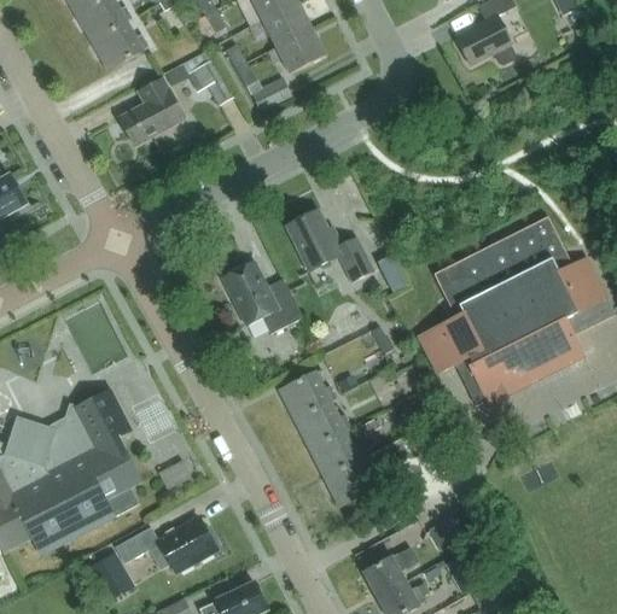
[(68,0),(76,13),(98,0),(68,0)]
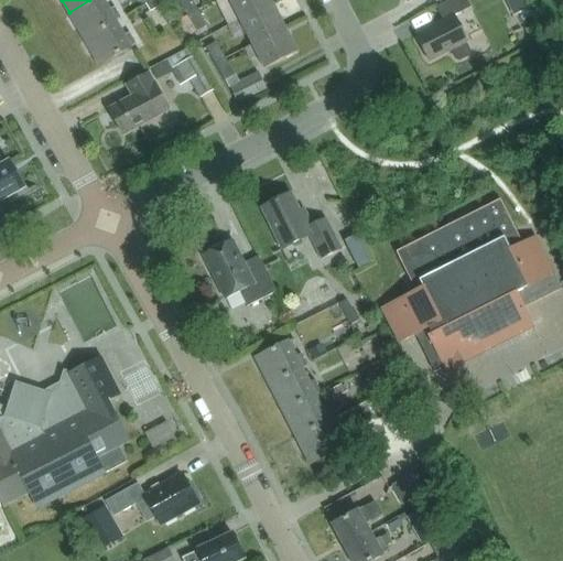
[(89,0),(69,12),(84,39),(116,19),(121,15),(115,4),(109,7),(105,0),(89,0)]
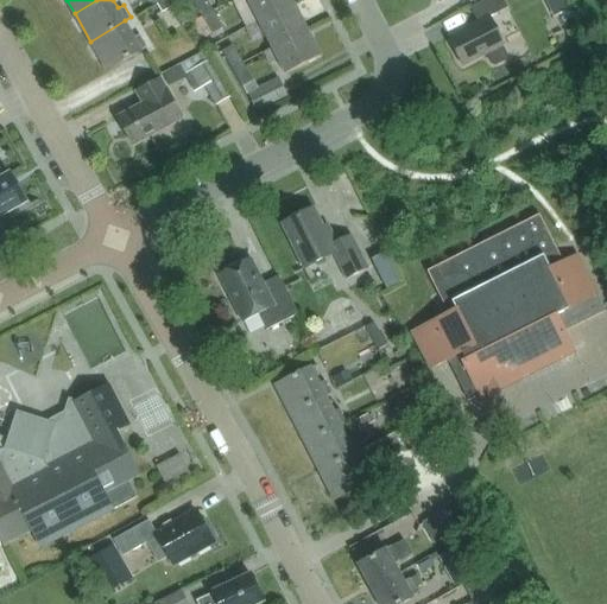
[(213,8),(207,0),(194,0),(202,14),(213,8)]
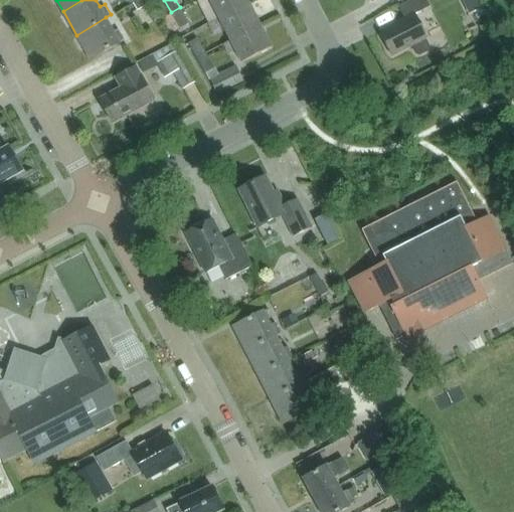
[(210,0),(218,16),(248,1),(247,0),(210,0)]
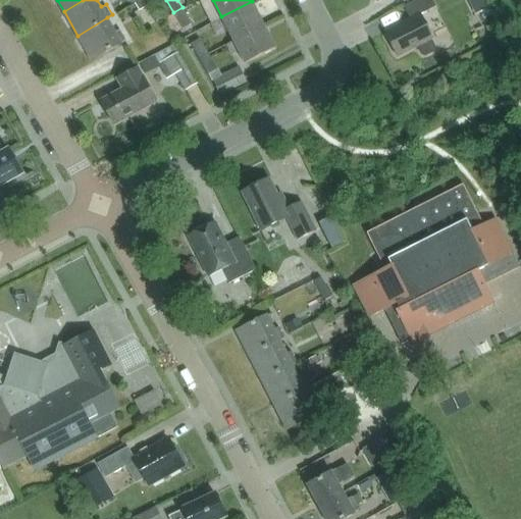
[(410,17),(384,30),(397,54),(417,44),(421,52),(425,53),(433,49),(434,46),(430,38),(432,37),(420,12),(435,4),(432,0),(411,0),(403,4),(410,17)]
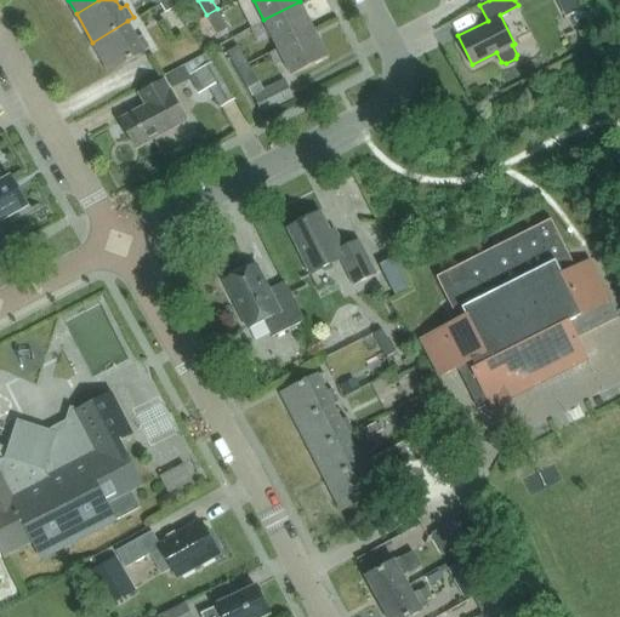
[(566,0),(572,12),(590,4),(587,0),(566,0)]
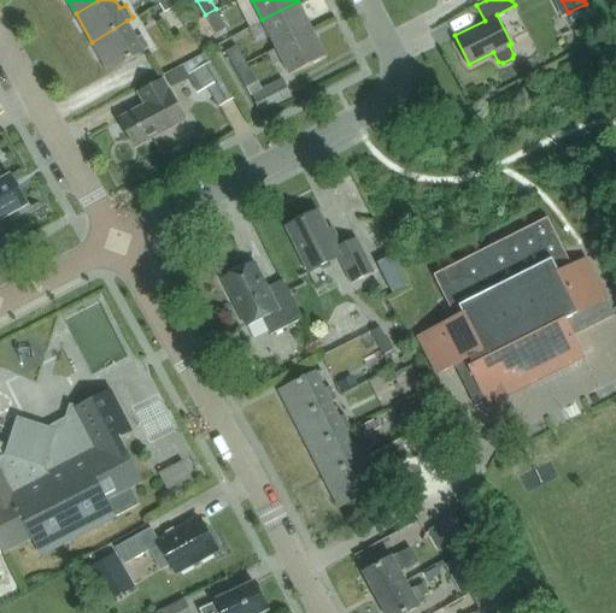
[(311,28),(298,1),(262,19),(275,46),(311,28)]
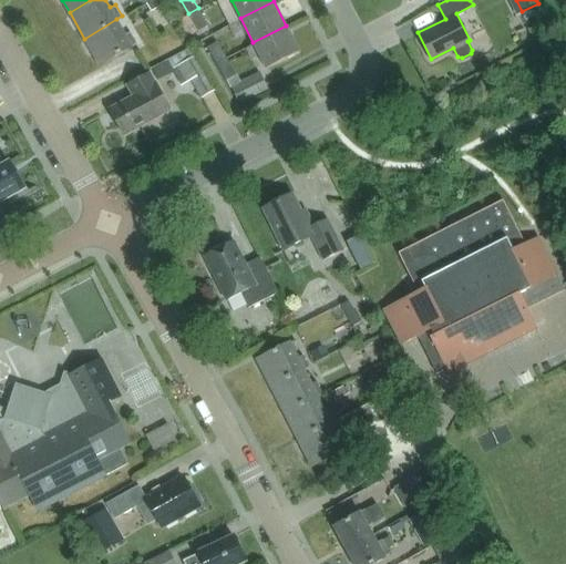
[(207,23),(198,8),(188,13),(197,30),(207,23)]
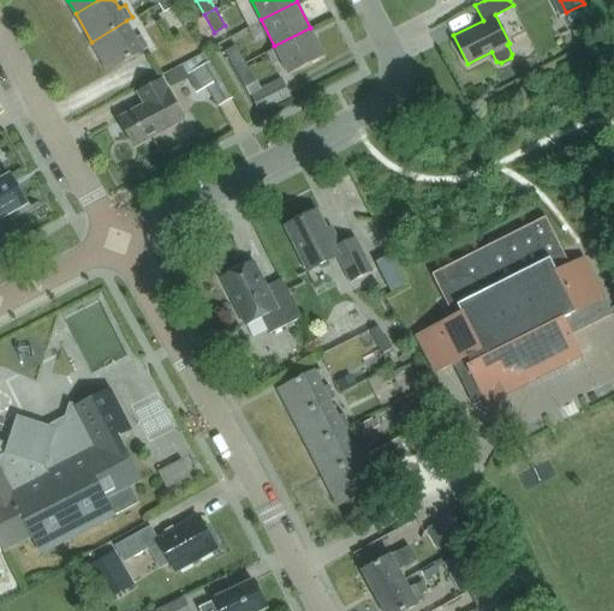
[(136,35),(126,21),(91,42),(107,69),(143,48),(148,45),(141,33),(136,35)]
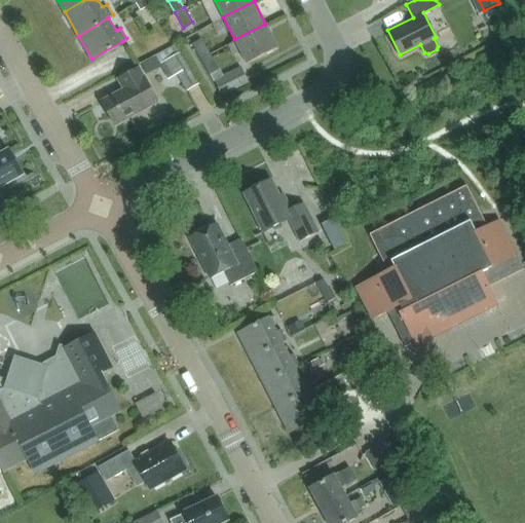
[(247,63),(277,47),(265,24),(234,39),(227,43),(231,52),(239,49),(247,63)]
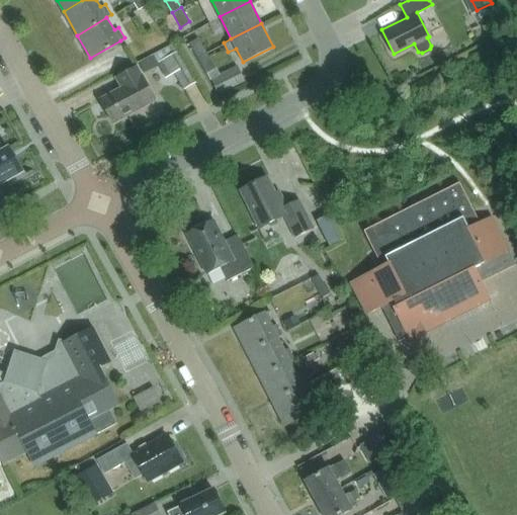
[(206,52),(197,36),(188,41),(197,56),(206,52)]
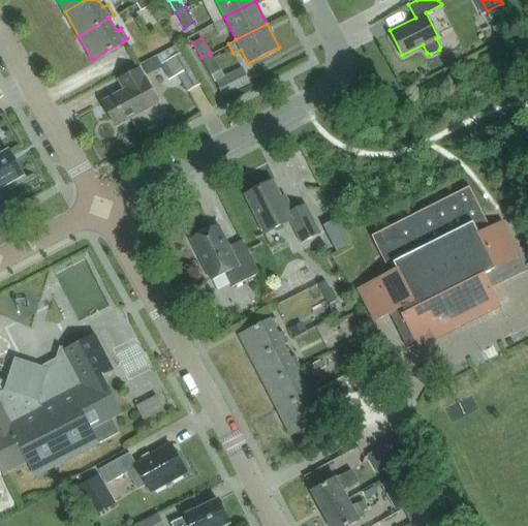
[(198,80),(182,51),(160,62),(169,78),(178,72),(186,87),(198,80)]
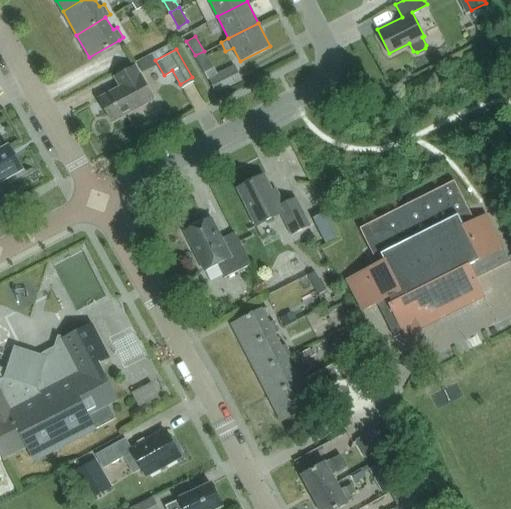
[(212,66),(204,51),(195,55),(203,71),(212,66)]
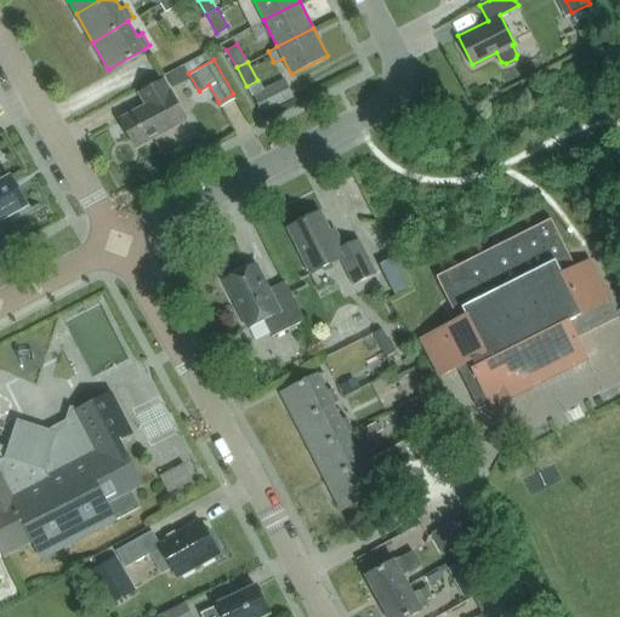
[(251,92),(261,112),(294,96),(283,76),(251,92)]
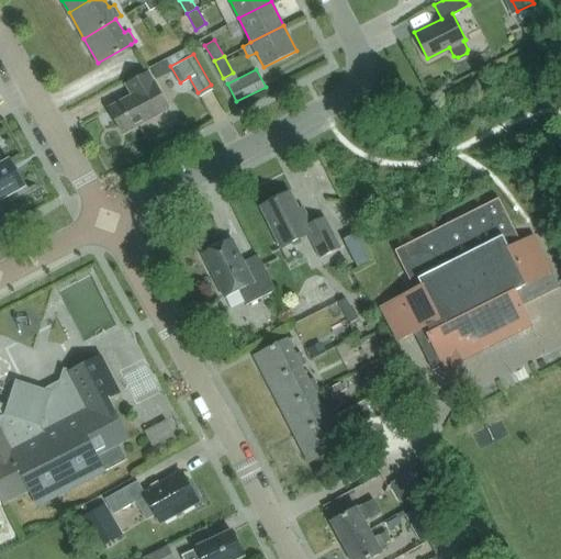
[(148,70),(125,82),(132,93),(109,107),(122,132),(168,107),(148,70)]
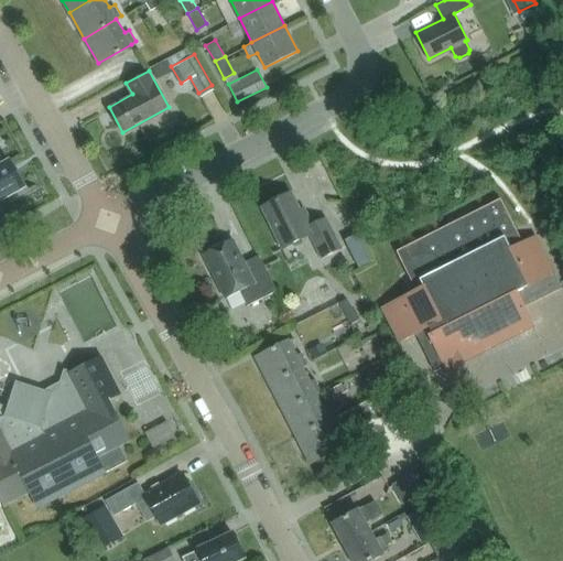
[(0,197),(7,194),(9,196),(6,198),(7,200),(36,183),(35,182),(24,187),(9,160),(3,162),(0,155),(0,197)]
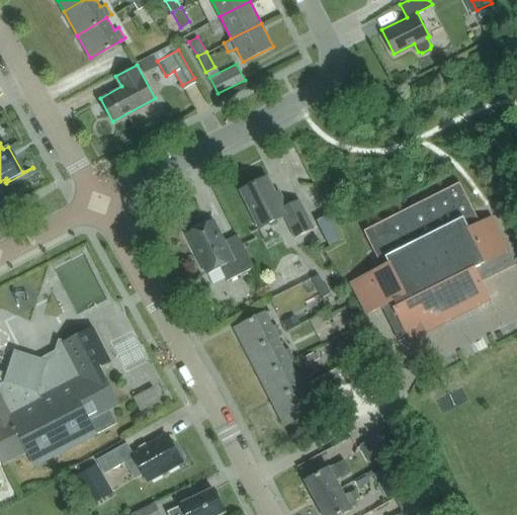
[(278,198),(266,175),(239,188),(258,227),(283,213),(294,236),(313,227),(298,198),(286,204),(281,196),(278,198)]
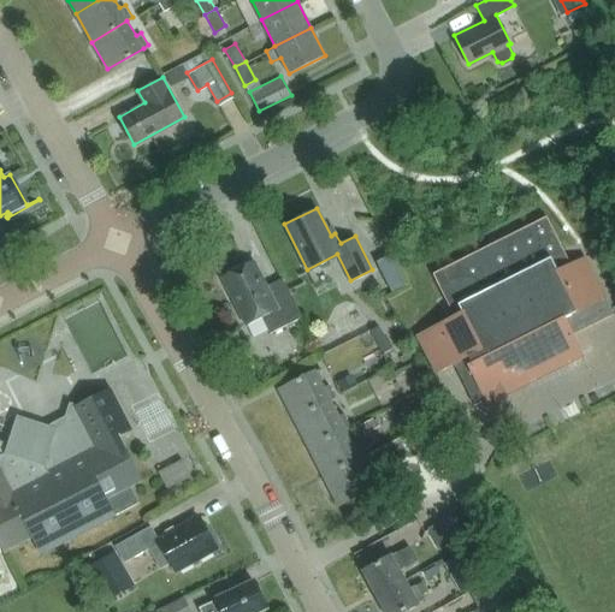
[(474,403),(490,396),(491,399),(503,393),(501,390),(527,376),(530,379),(563,362),(562,358),(580,350),(571,333),(613,312),(584,256),(571,263),(545,214),(432,272),(454,315),(418,334),(436,370),(454,362),(474,403)]
